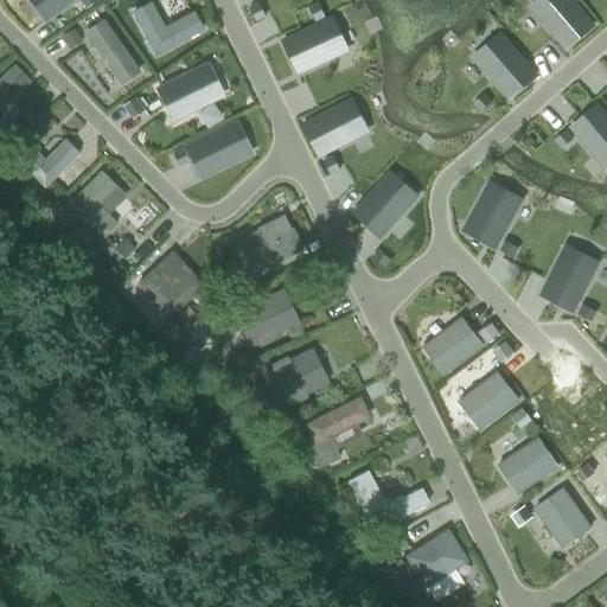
[(31,0),(46,20),(51,17),(71,0),(31,0)]
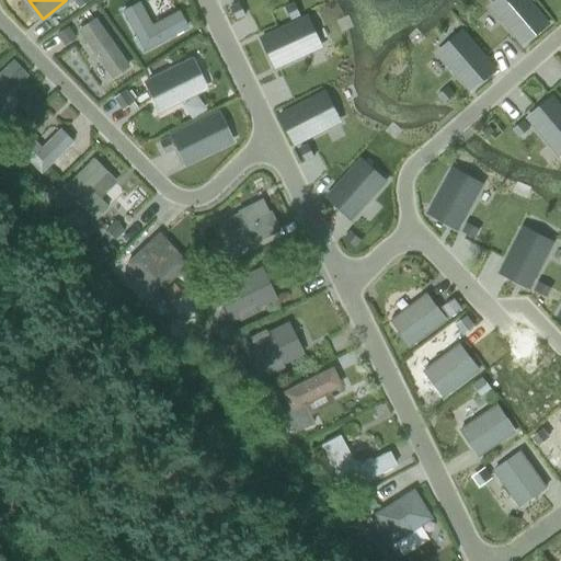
[(506,0),(502,0),(492,9),(524,46),(549,24),(527,0),(510,0),(507,2),(506,0)]
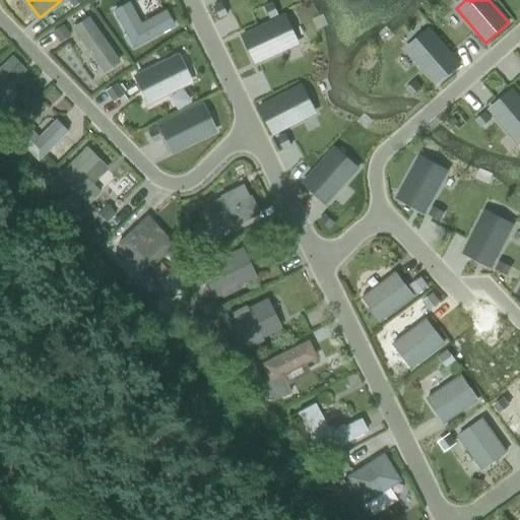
[(173,26),(165,11),(139,25),(128,3),(114,10),(133,48),(173,26)]
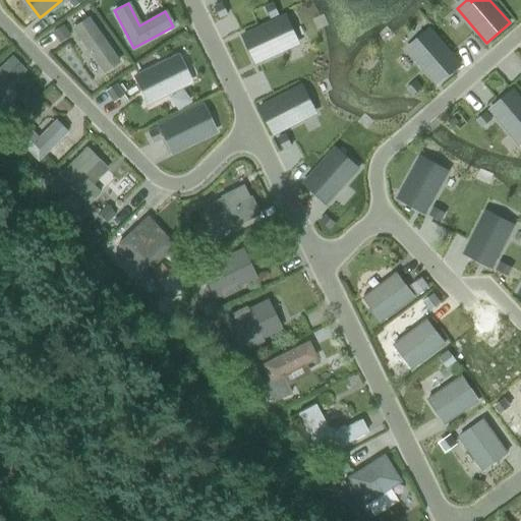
[(214,7),(219,19),(227,15),(222,4),(214,7)]
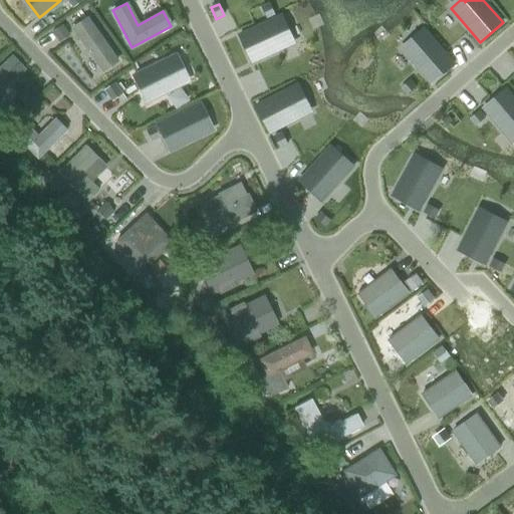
[(261,7),(267,18),(274,15),(269,4),(261,7)]
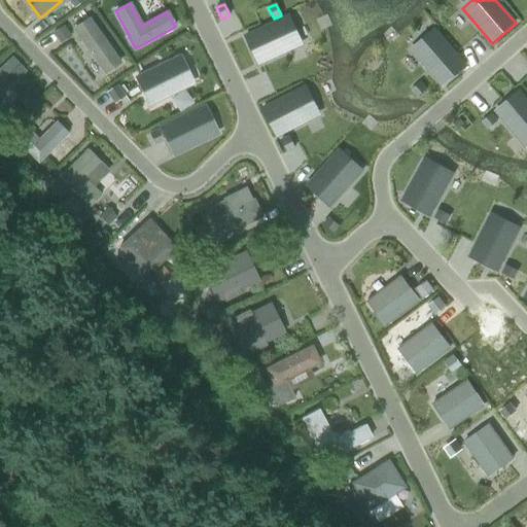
[(246,36),(258,64),(300,45),(293,31),(289,33),(283,19),(246,36)]
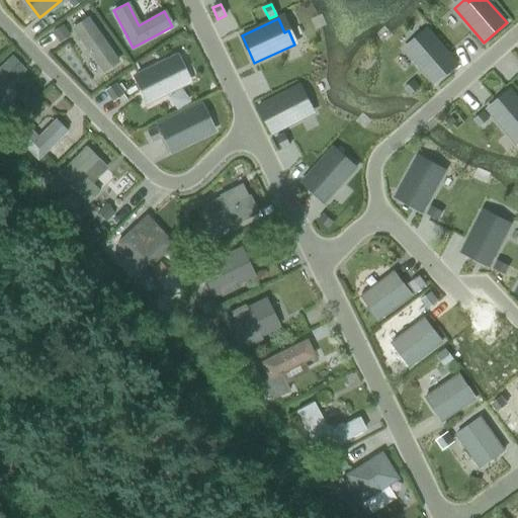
[(87,19),(72,29),(73,29),(92,58),(93,60),(98,68),(100,69),(102,72),(103,72),(117,62),(87,19)]
